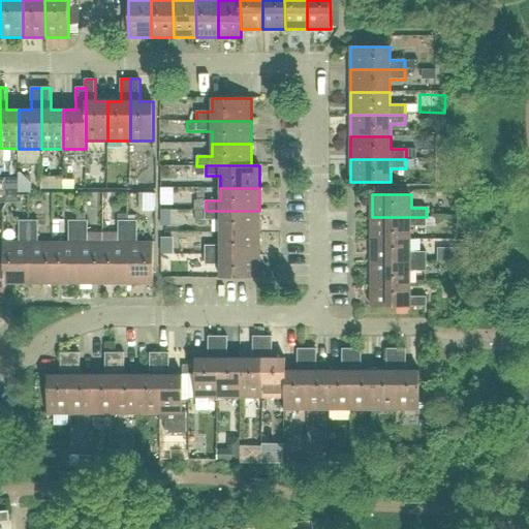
[(69,243),(54,243),(54,284),(79,284),(79,212),(78,212),(78,210),(69,210),(69,243)]
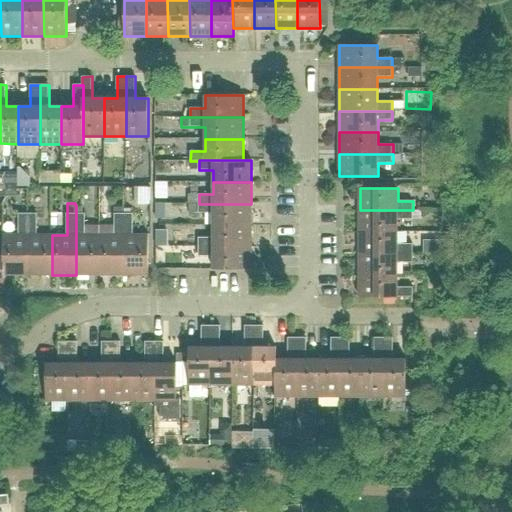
[(213,213),(213,225),(252,225),(251,204),(199,204),(199,213),(213,213)]
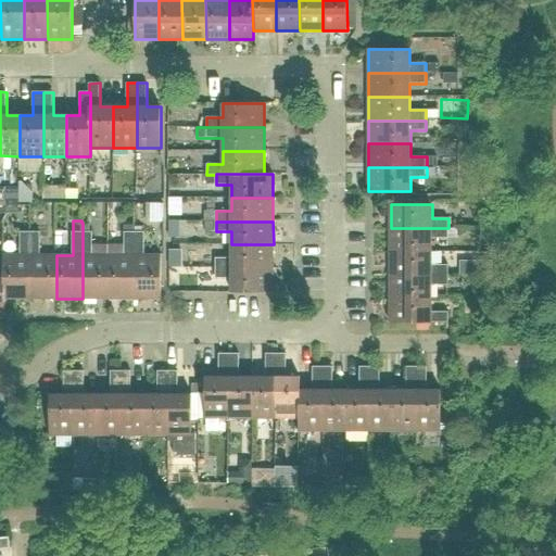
[(83,299),(109,299),(109,255),(92,255),(92,223),(83,223),(83,299)]
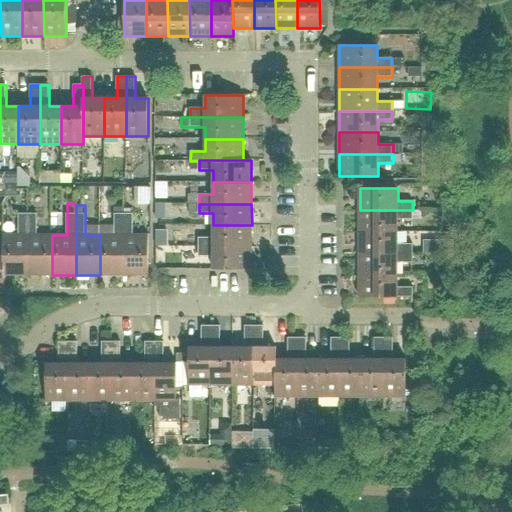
[(360,210),(360,231),(398,232),(398,219),(421,219),(421,208),(413,208),(413,210),(360,210)]
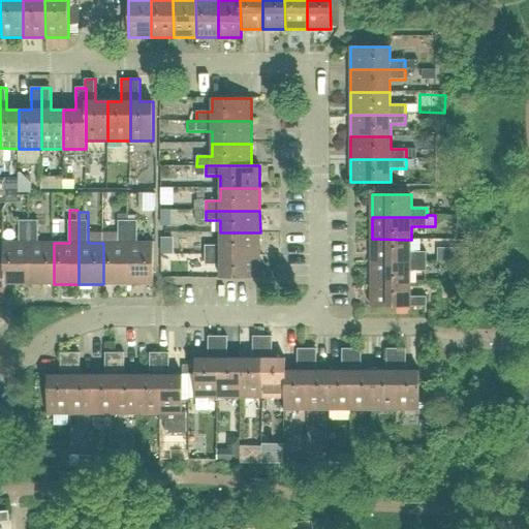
[(4,284),(5,284),(29,284),(29,220),(20,220),(20,243),(3,243),(3,257),(4,257),(4,284)]
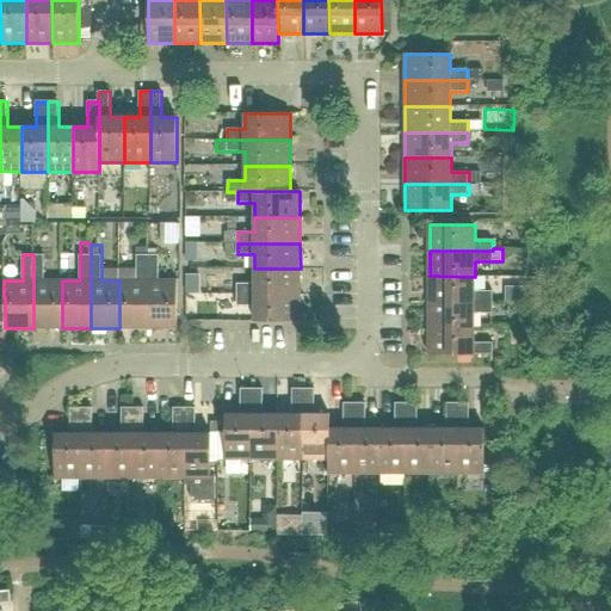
[(62,328),(62,281),(44,281),(44,254),(34,254),(34,328),(62,328)]
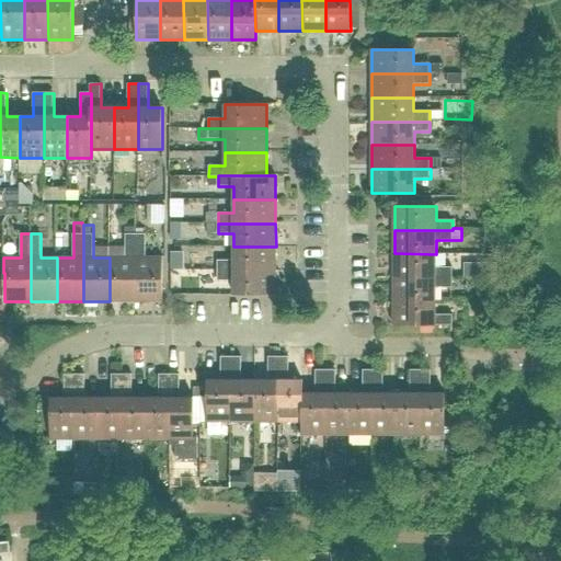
[(126,258),(110,258),(110,301),(136,301),(136,233),(126,233),(126,258)]
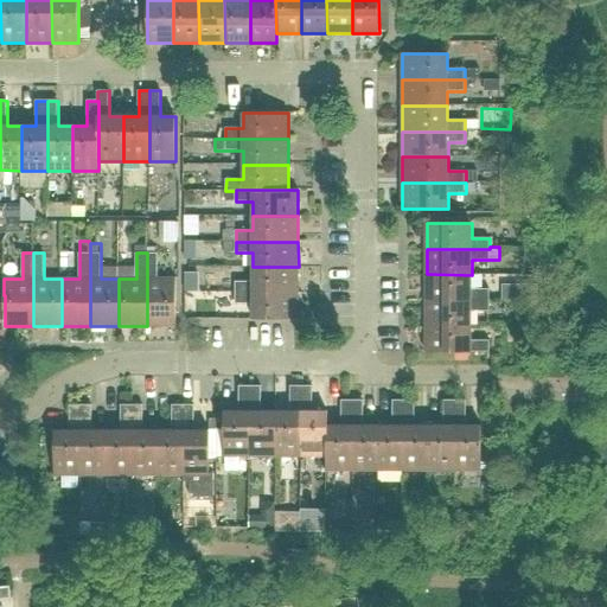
[(147,253),(147,326),(177,326),(177,279),(158,279),(158,253),(147,253)]
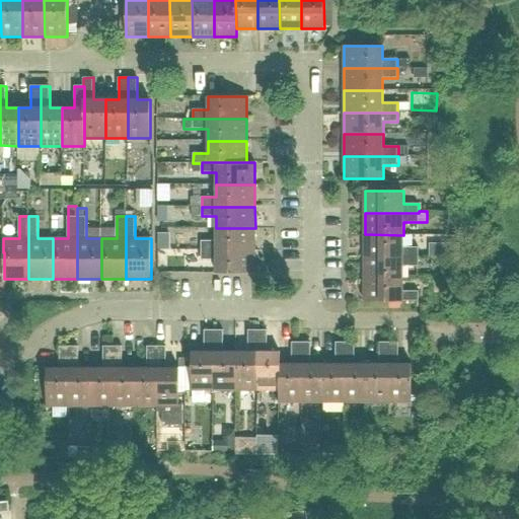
[(255,228),(216,228),(217,240),(202,240),(202,250),(255,250),(255,228)]
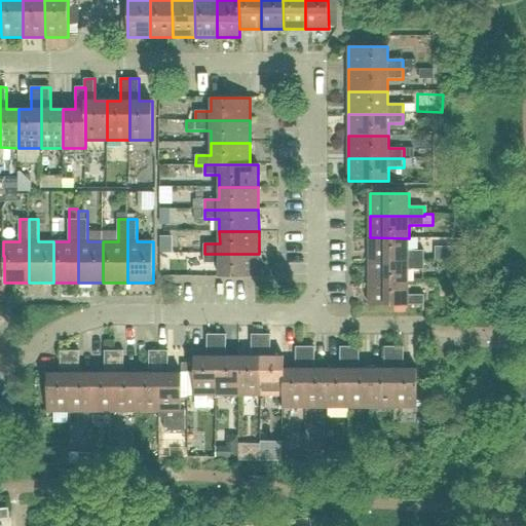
[(370,260),(424,260),(424,251),(409,251),(409,238),(370,237),(370,260)]
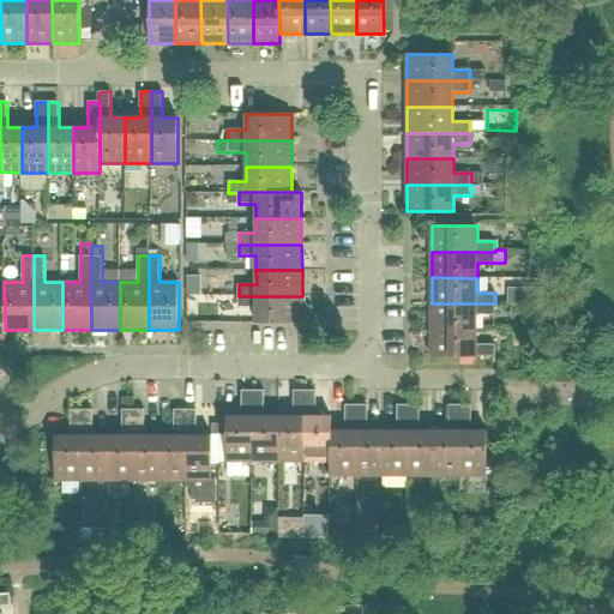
[(257,307),(257,323),(302,323),(302,296),(239,296),(239,307),(257,307)]
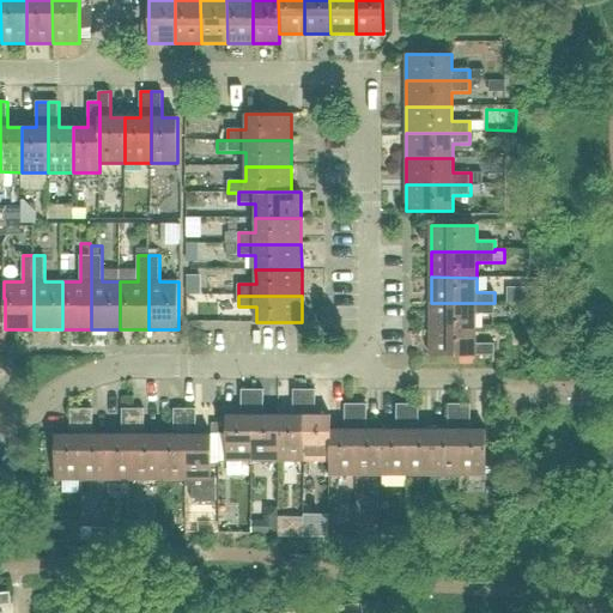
[(431,303),(431,329),(475,329),(475,314),(495,315),(495,303),(431,303)]
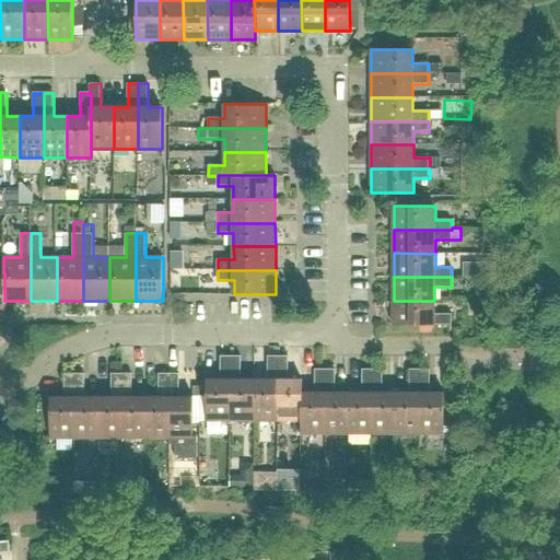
[(434,301),(394,301),(394,325),(452,325),(452,314),(434,314),(434,301)]
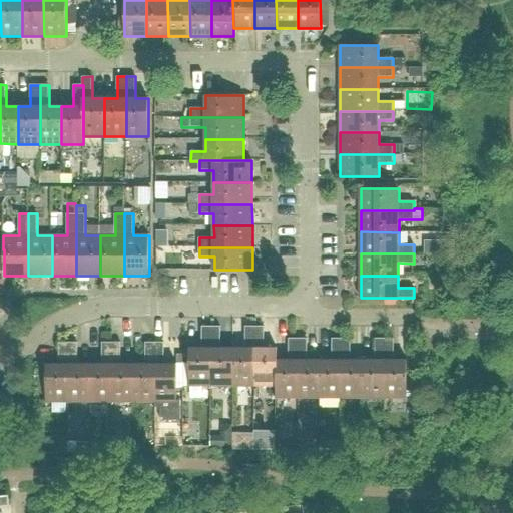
[(211,386),(211,327),(202,327),(202,348),(189,348),(189,386),(211,386)]
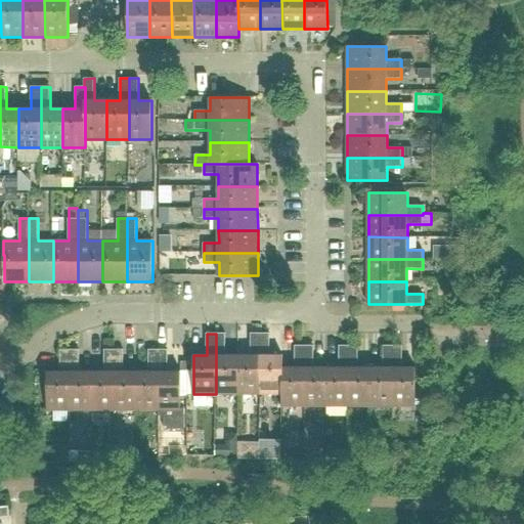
[(216,334),(216,394),(238,394),(238,355),(225,355),(225,334),(216,334)]
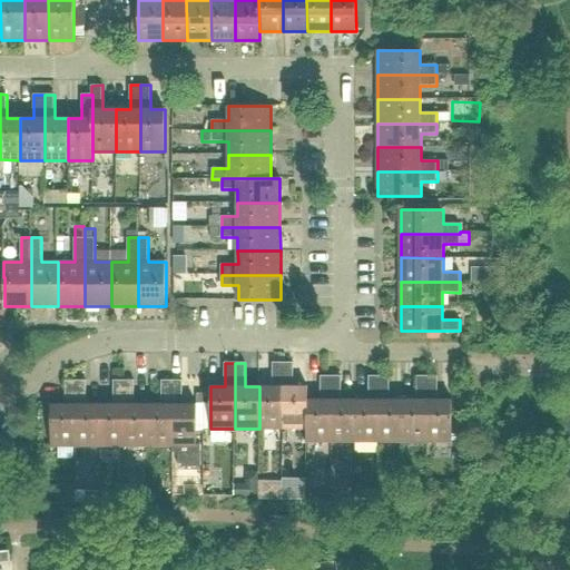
[(259,386),(259,429),(283,429),(283,363),(273,363),(273,386),(259,386)]
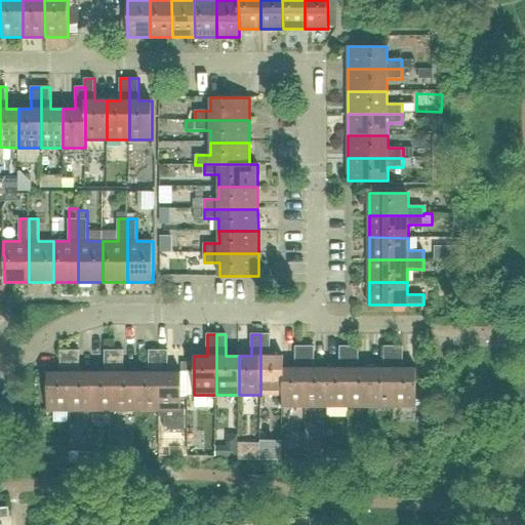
[(260,334),(260,395),(282,395),(283,395),(283,368),(284,368),(284,356),(271,356),(271,334),(260,334)]
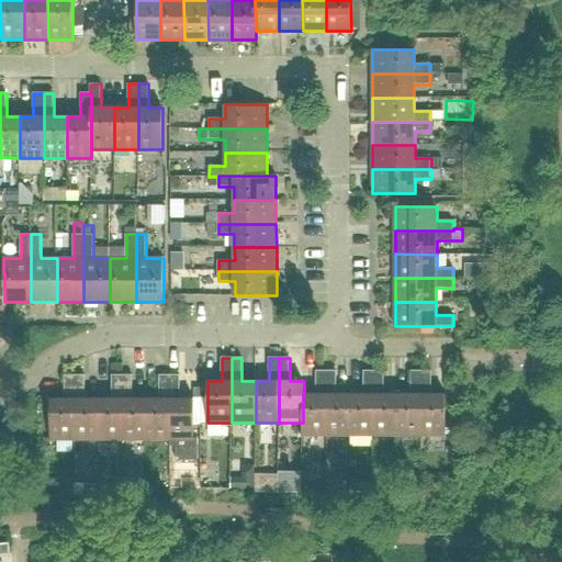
[(303,423),(302,423),(302,436),(327,436),(327,371),(316,371),(316,394),(304,394),(303,394),(303,423)]
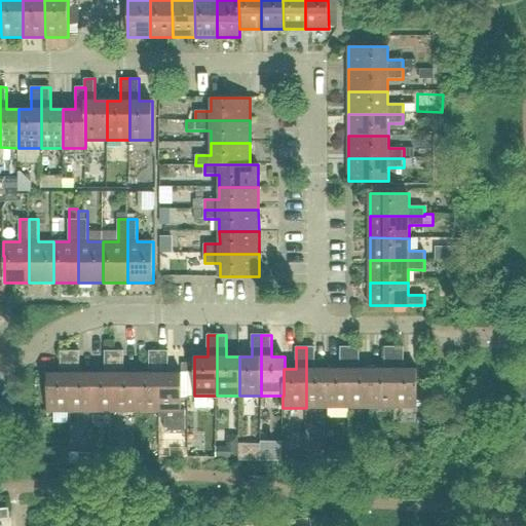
[(328,408),(328,369),(315,369),(315,347),(306,347),(306,408),(328,408)]
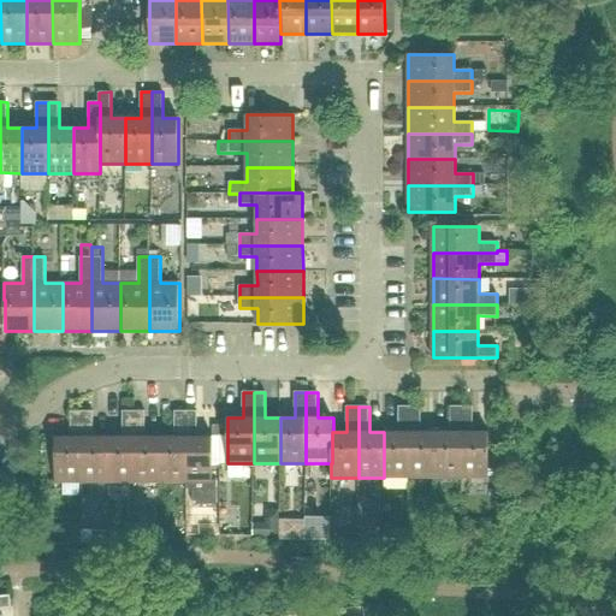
[(410,478),(410,407),(398,407),(400,432),(384,432),(384,478),(410,478)]
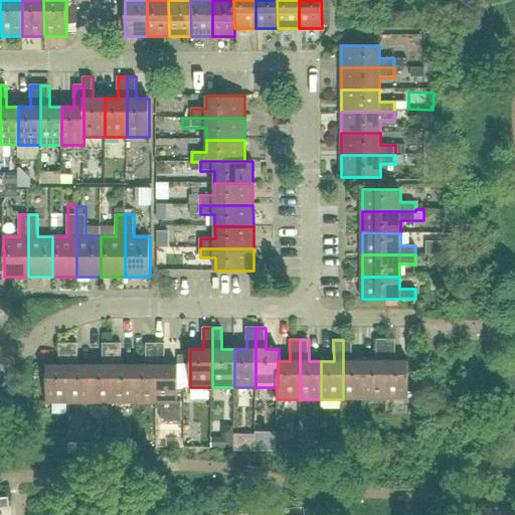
[(364,399),(364,361),(352,361),(352,340),(343,340),(343,399),(364,399)]
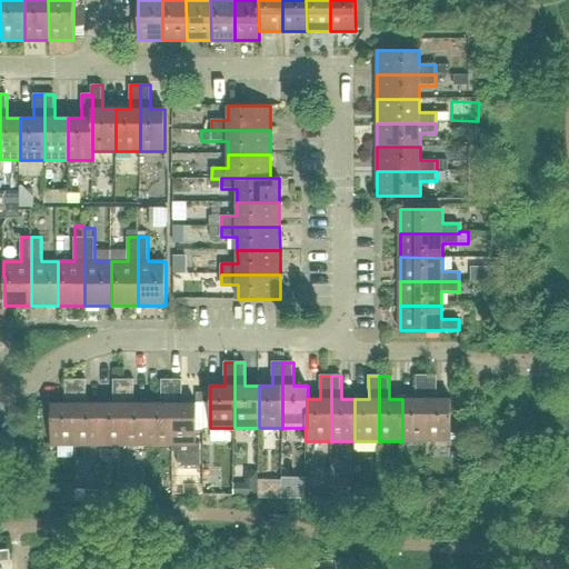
[(427,441),(427,376),(417,376),(417,399),(402,399),(402,441),(427,441)]
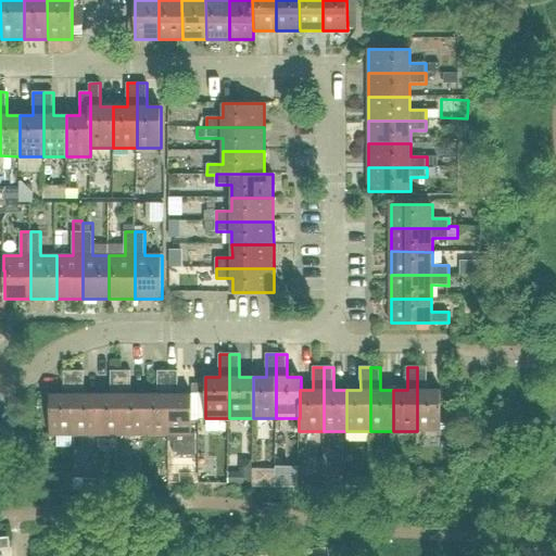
[(427,367),(417,367),(417,431),(441,431),(441,390),(427,390),(427,367)]
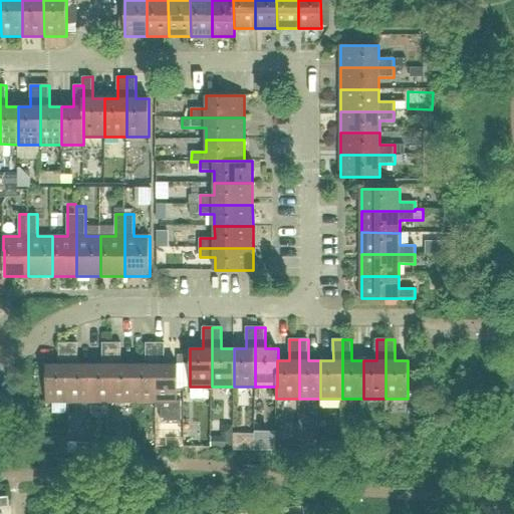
[(68,403),(68,342),(59,342),(59,364),(46,364),(46,403),(68,403)]
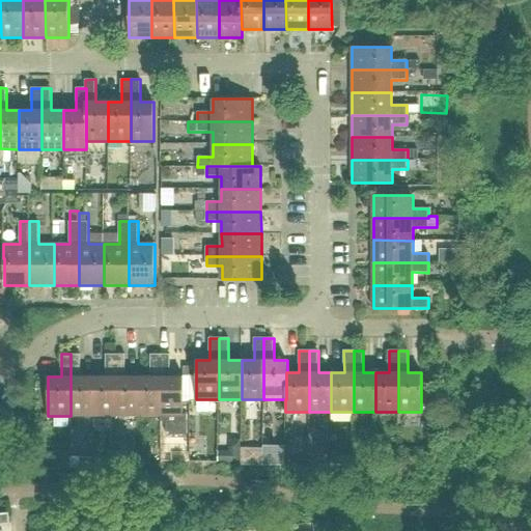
[(93,416),(93,376),(81,376),(81,355),(71,354),(71,416),(93,416)]
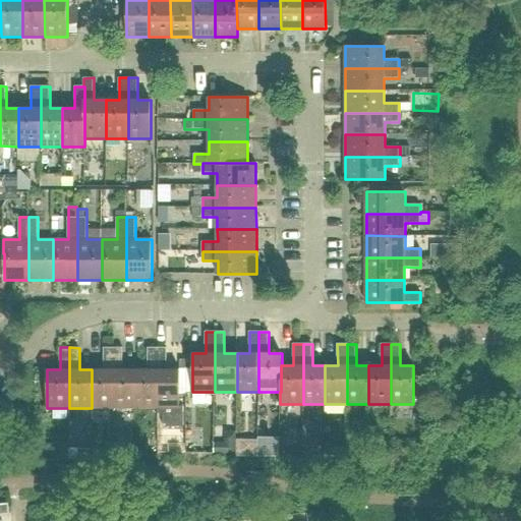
[(114,408),(113,348),(104,348),(104,369),(92,369),(92,408),(114,408)]
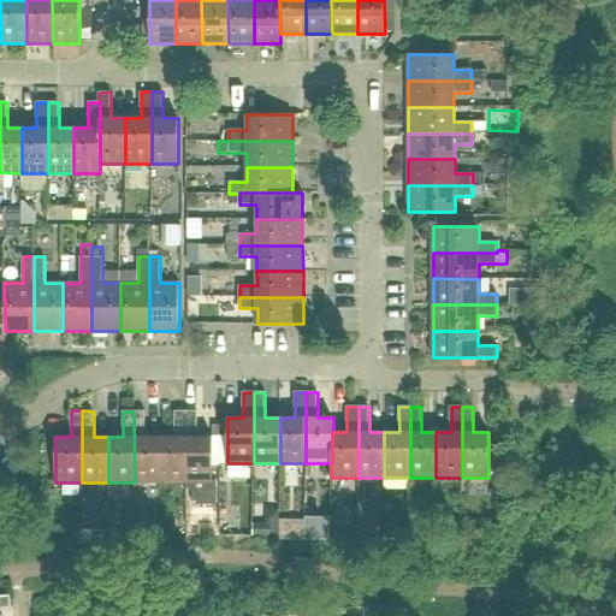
[(160,483),(160,437),(146,437),(146,412),(134,412),(135,483),(160,483)]
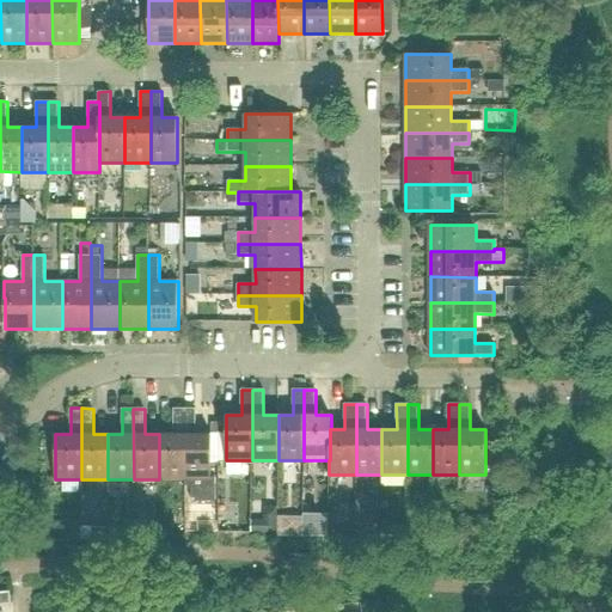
[(185,479),(185,409),(173,409),(173,434),(159,434),(159,479),(185,479)]
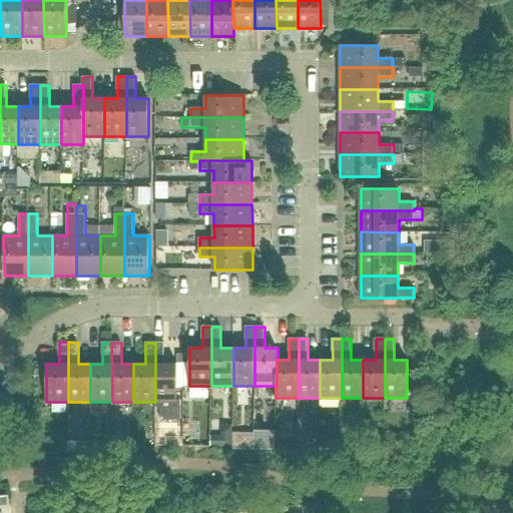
[(155,343),(155,402),(177,402),(177,364),(164,364),(164,343),(155,343)]
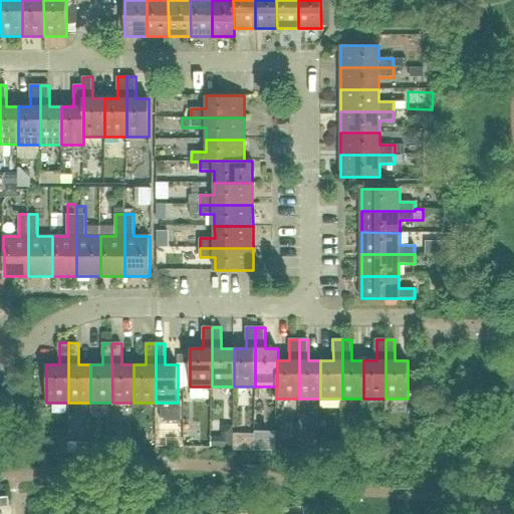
[(165,410),(167,429),(186,428),(184,409),(165,410)]
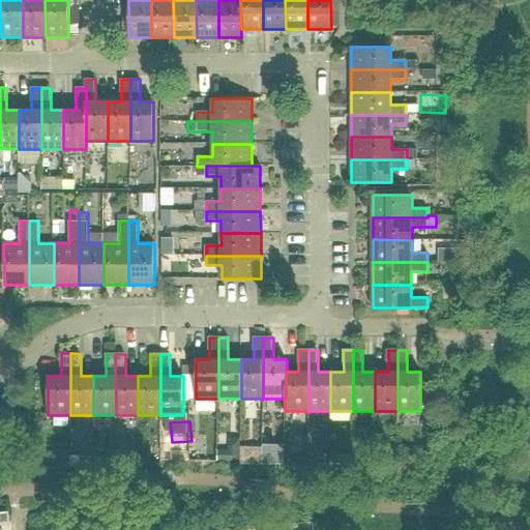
[(8,512),(0,512),(0,523),(9,523),(8,512)]
